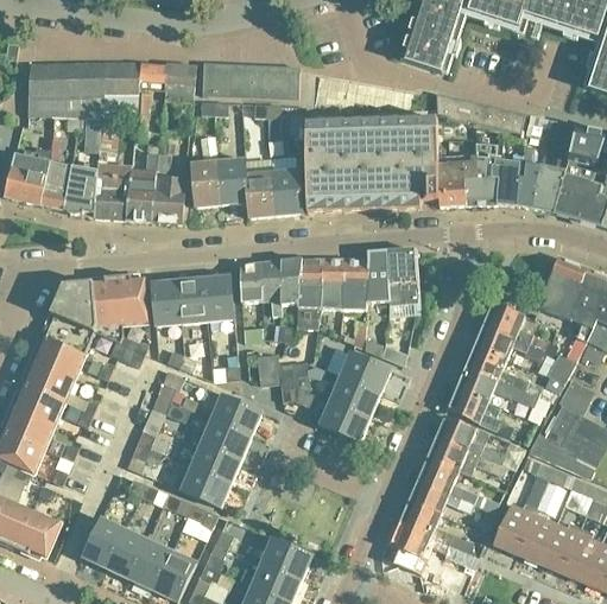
[(491,29),(500,0),(472,0),(417,0),(415,10),(462,25),(466,16),(485,23),(485,26),(491,29)]
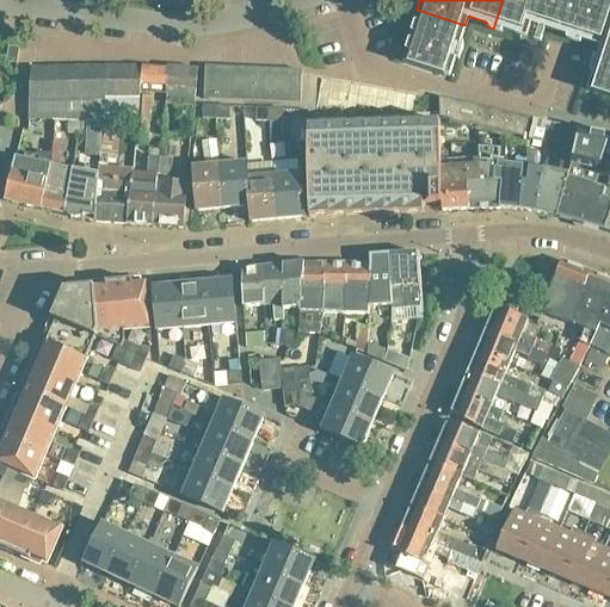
[(519,33),(530,0),(503,0),(493,29),(500,30),(501,26),(519,33)]
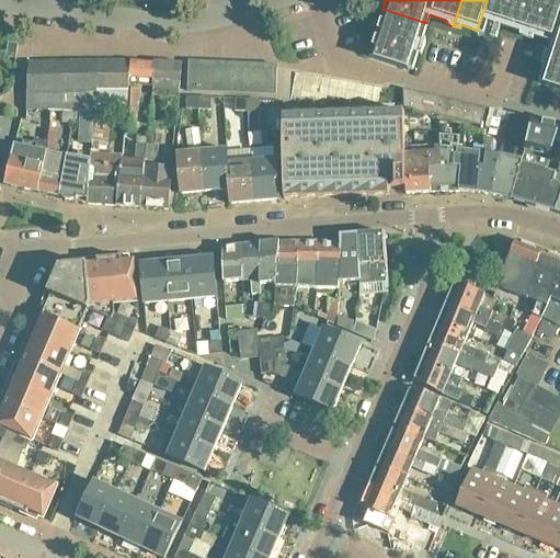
[(487,0),(477,31),(495,36),(500,24),(504,25),(512,0),(487,0)]
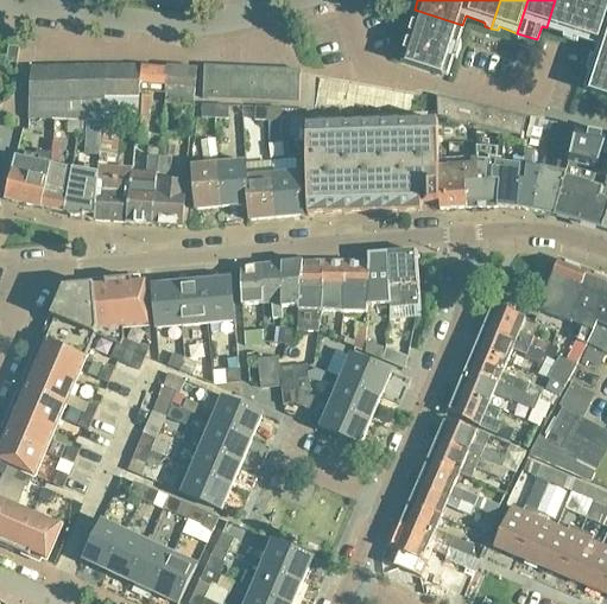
[(570,38),(582,0),(555,0),(547,27),(563,33),(562,36),(570,38)]
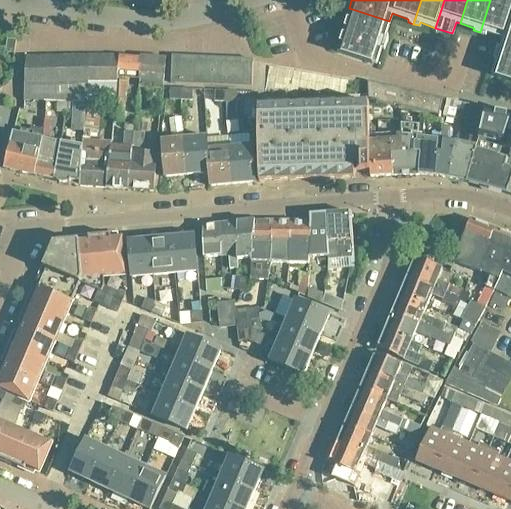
[(504,31),(510,10),(510,8),(510,0),(490,0),(480,32),(485,34),(486,31),(502,36),(504,31)]
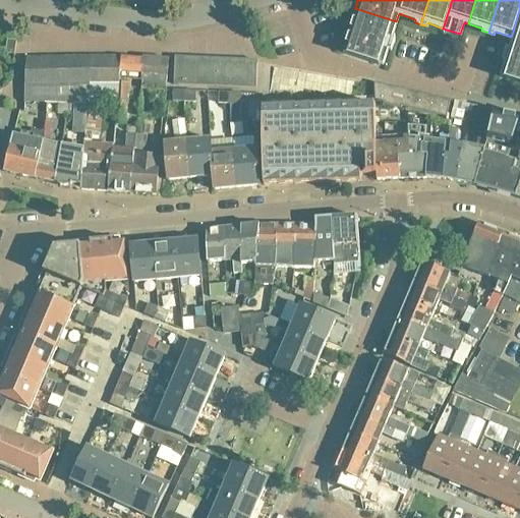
[(391,36),(396,21),(355,8),(349,30),(392,44),(395,38),(391,36)]
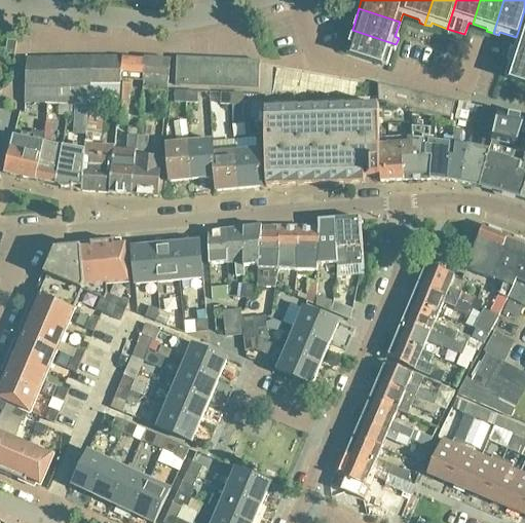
[(395,49),(396,44),(352,30),(345,51),(385,65),(391,48),(395,49)]
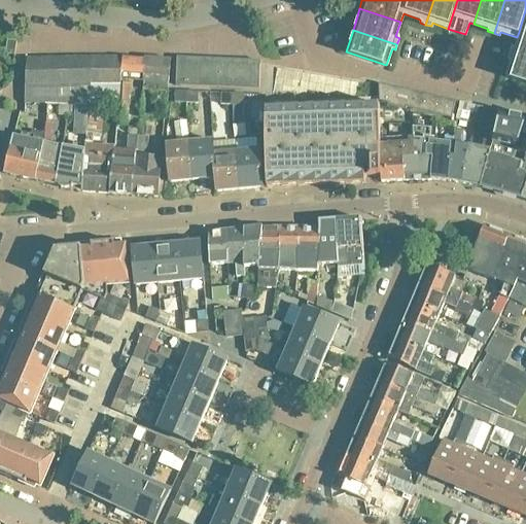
[(525,34),(524,34),(519,32),(517,37),(518,38),(515,47),(512,46),(510,53),(525,58),(525,34)]
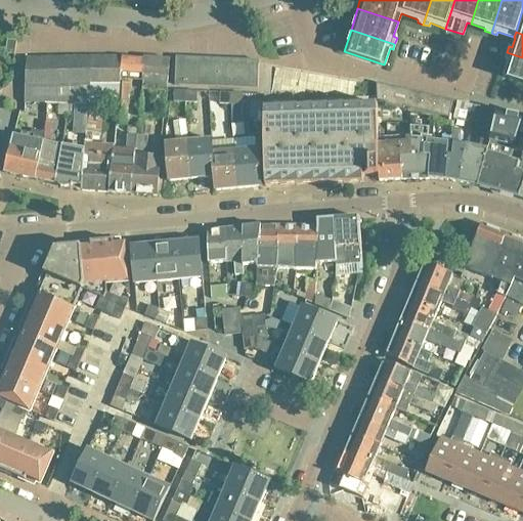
[(13,51),(15,39),(6,38),(4,50),(13,51)]
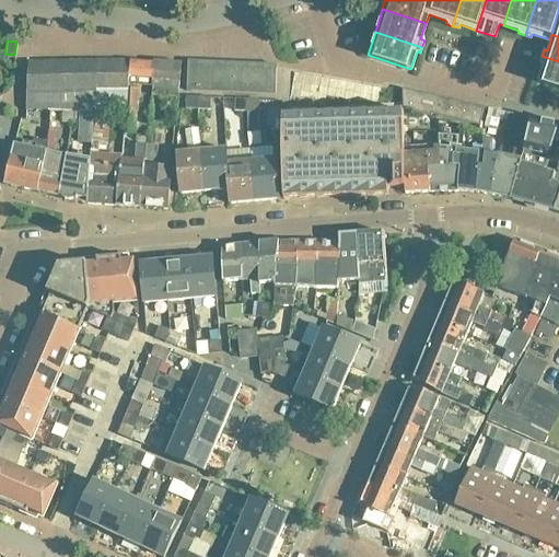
[(558,86),(558,61),(542,56),(539,62),(543,64),(537,80),(542,82),(558,86)]
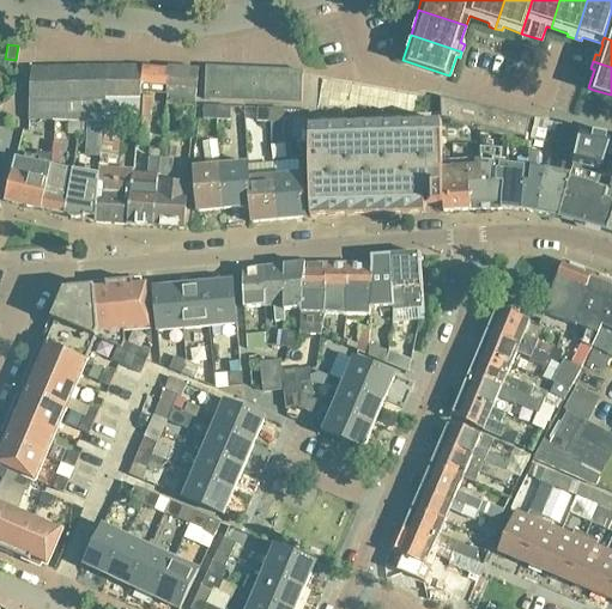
[(220,97),(222,65),(206,64),(204,97),(220,97)]
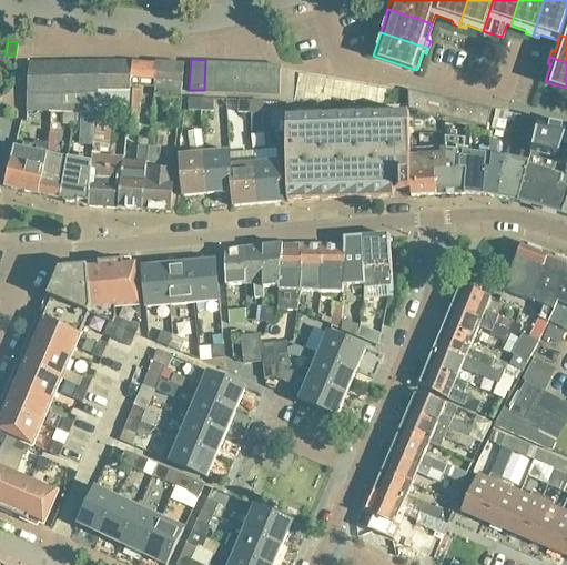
[(129,82),(130,61),(28,60),(26,110),(49,111),(72,111),(95,112),(95,104),(127,107),(129,82)]
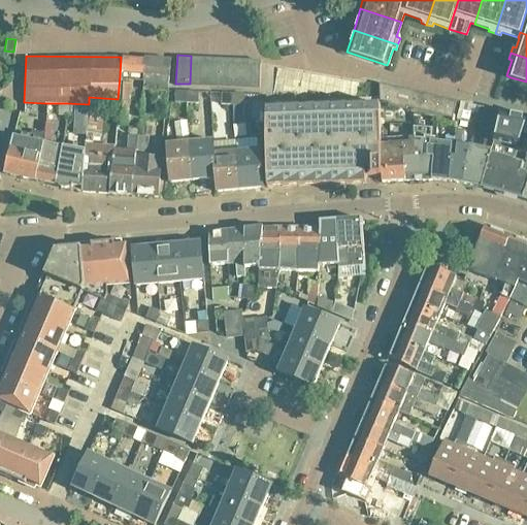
[(142,88),(142,87),(145,56),(121,56),(121,57),(120,76),(137,78),(137,88),(142,88)]
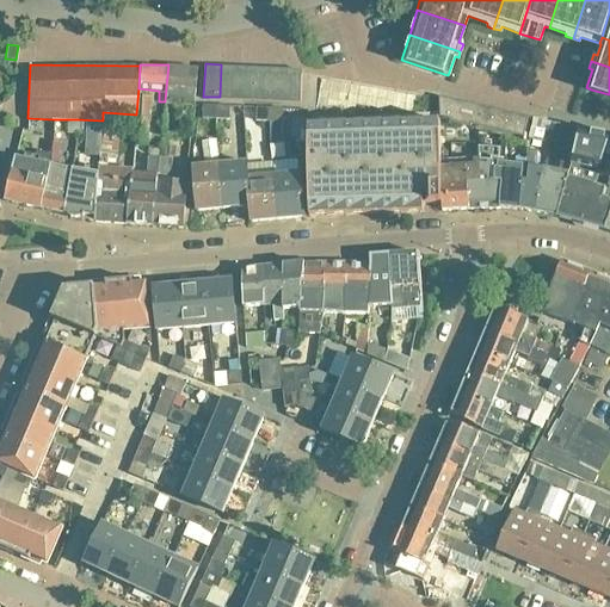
[(195,66),(195,67),(168,64),(165,100),(193,104),(196,66),(195,66)]
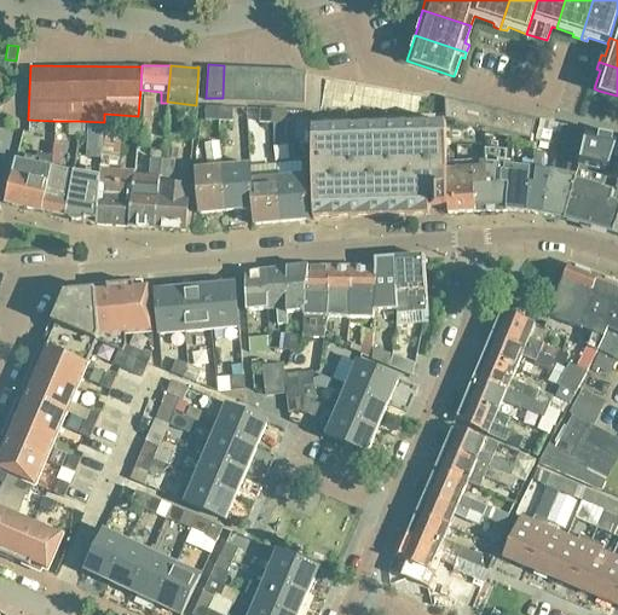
[(238,99),(240,65),(224,65),(223,98),(238,99)]
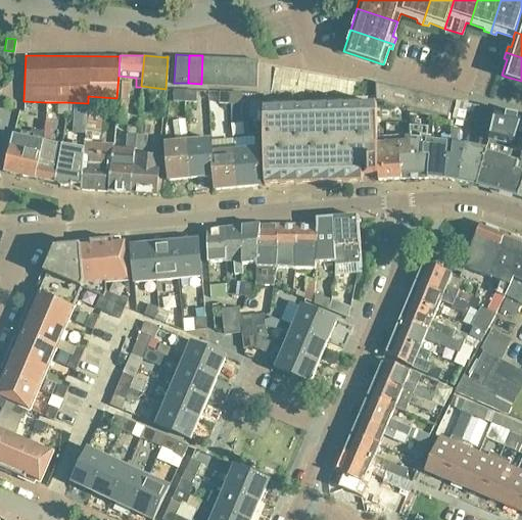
[(216,84),(217,56),(202,55),(201,84),(216,84)]
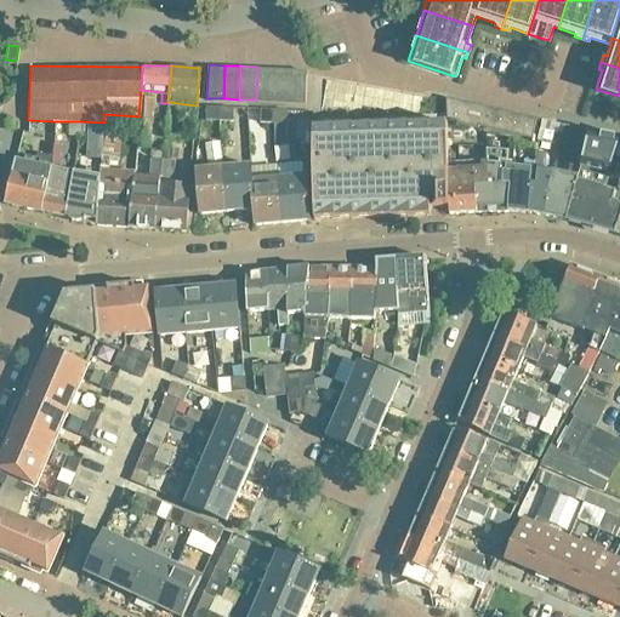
[(272,101),(273,68),(257,67),(256,100),(272,101)]
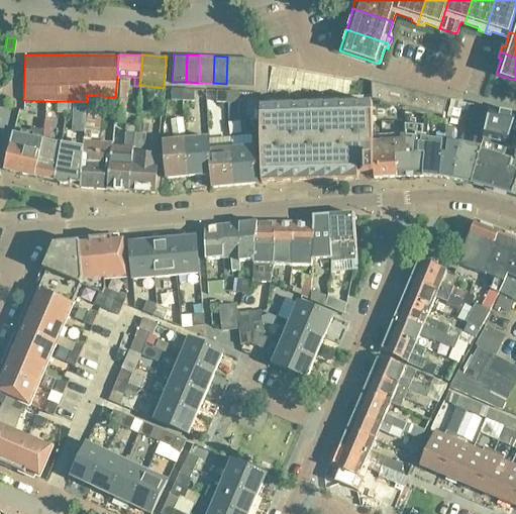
[(239,84),(241,57),(227,57),(226,84),(239,84)]
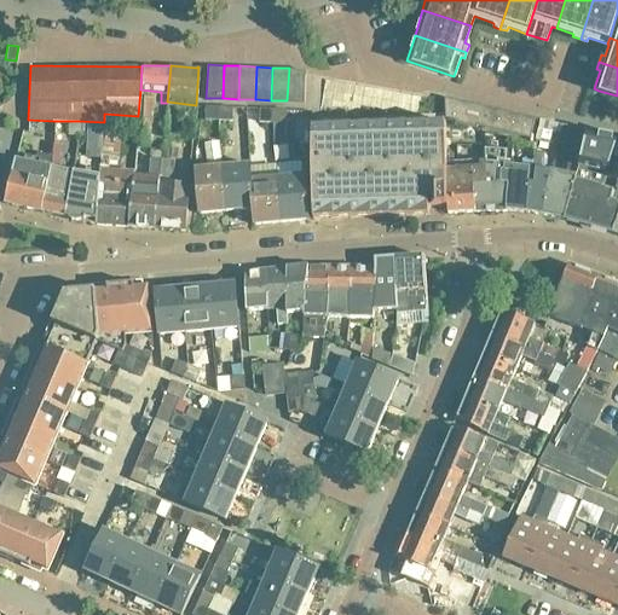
[(304,102),(305,69),(289,68),(287,100),(304,102)]
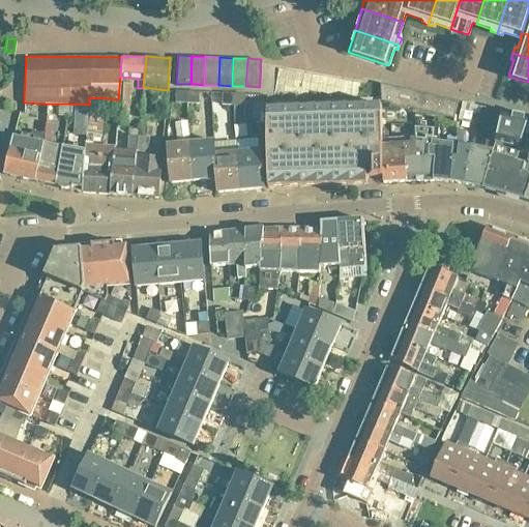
[(127,122),(130,82),(121,81),(117,121),(127,122)]
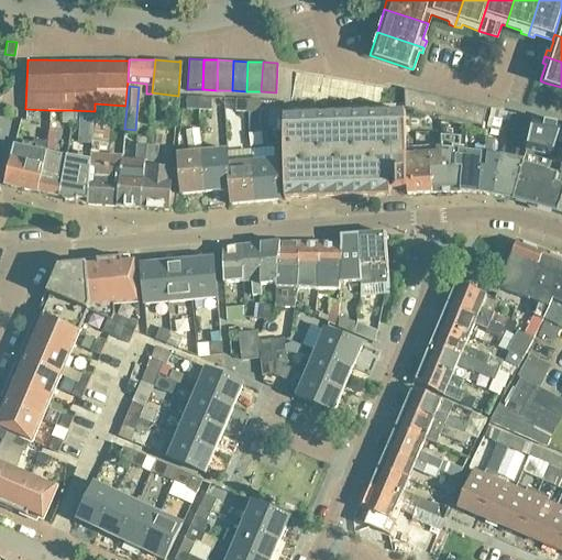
[(482,123),(485,106),(403,87),(404,107),(432,113),(432,111),(482,123)]
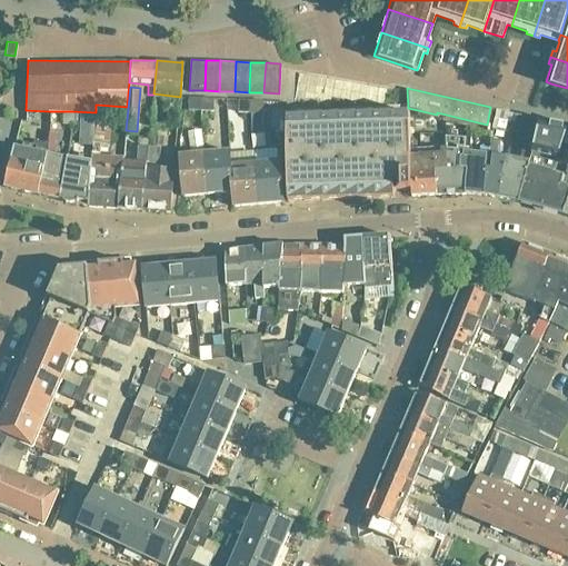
[(202,109),(202,97),(188,96),(187,108),(199,109),(202,109)]
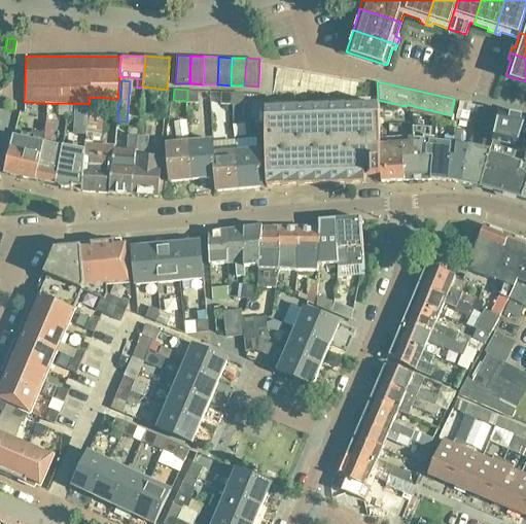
[(196,118),(197,90),(187,90),(187,101),(186,117),(196,118)]
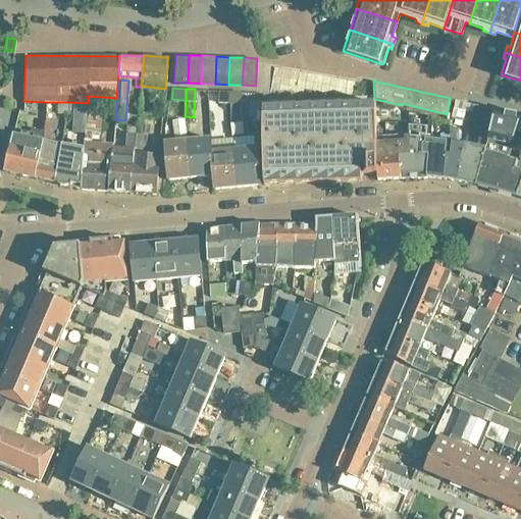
[(228,101),(228,90),(217,90),(217,101),(228,101)]
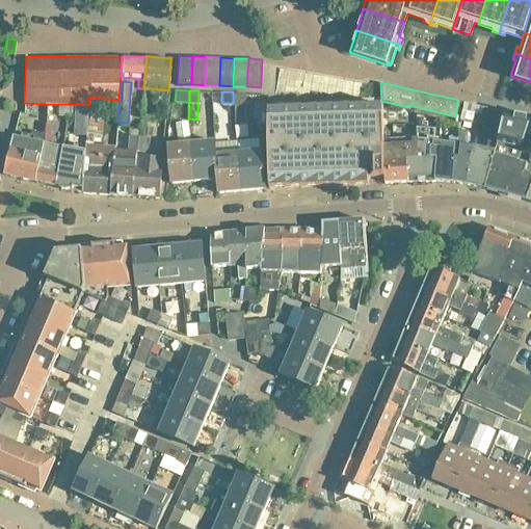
[(244,104),(245,93),(233,91),(233,103),(244,104)]
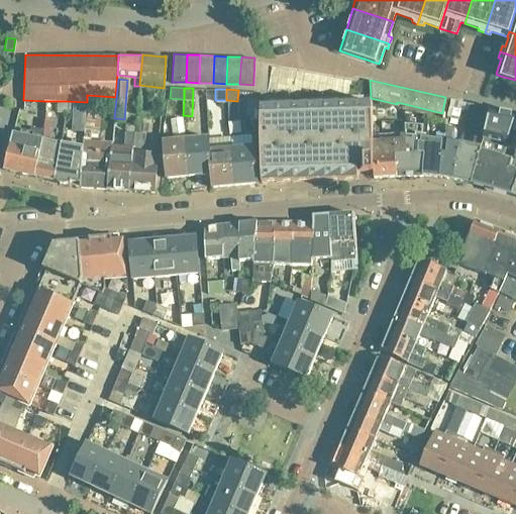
[(370,99),(259,104),(260,145),(261,181),(357,176),(357,170),(373,169),(373,155),(372,140),(370,99)]
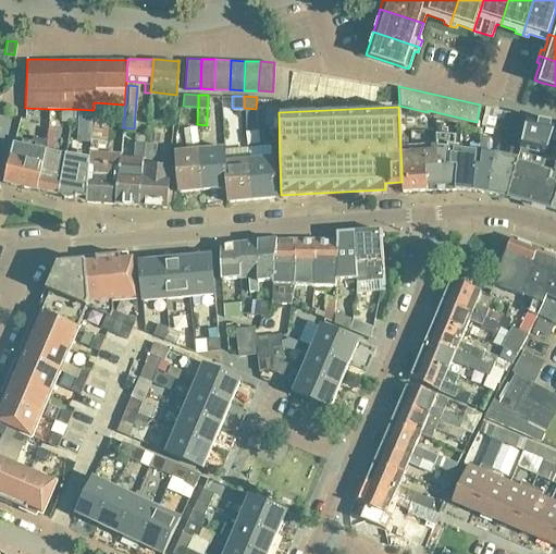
[(48,109),(48,118),(71,119),(71,109),(48,109)]
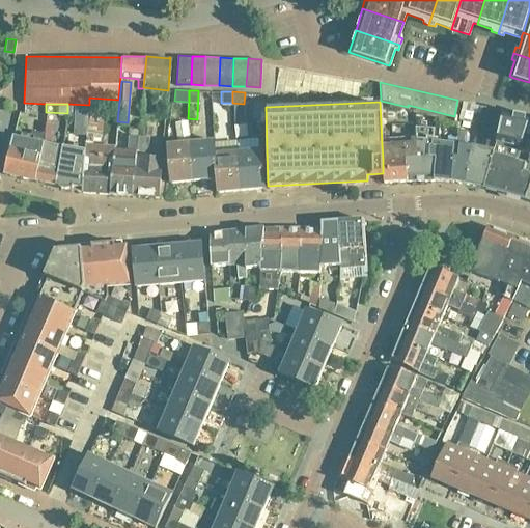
[(503,109),(499,109),(480,105),(476,120),(499,124),(503,109)]
